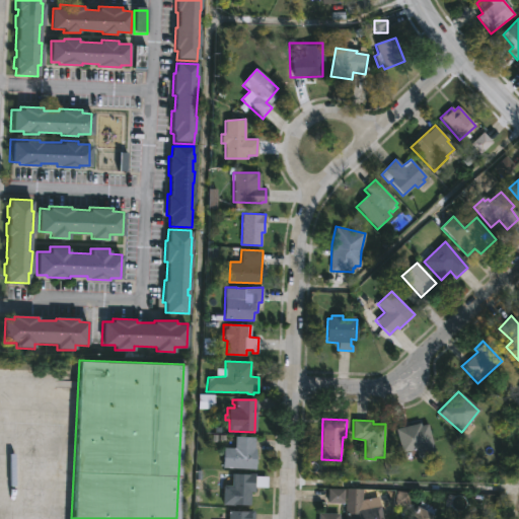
[(418,423),(419,426),(426,424),(434,452),(415,457),(413,448),(400,451),(395,429),(418,423)]
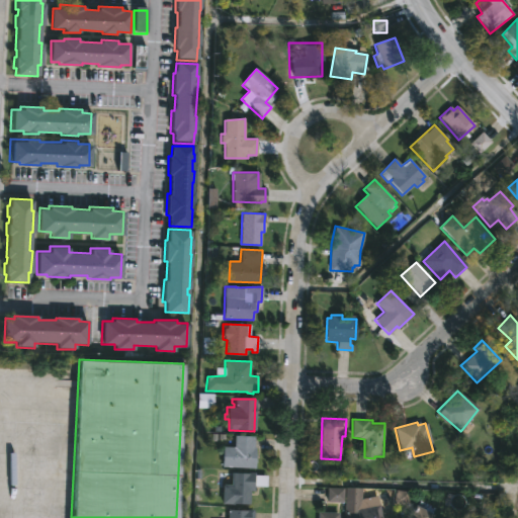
[(254,437),(254,448),(256,448),(254,468),(223,467),(224,446),(234,447),(235,435),(254,437)]
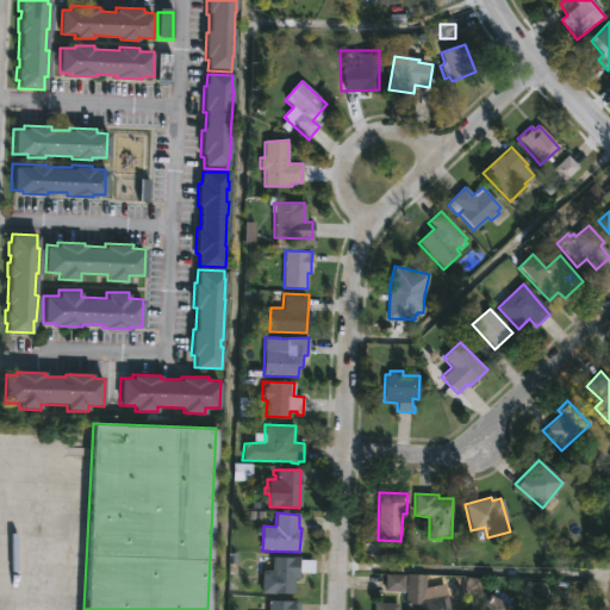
[(300,558),(300,560),(315,560),(315,573),(299,572),(299,578),(293,578),(293,595),(261,593),(262,556),(300,558)]
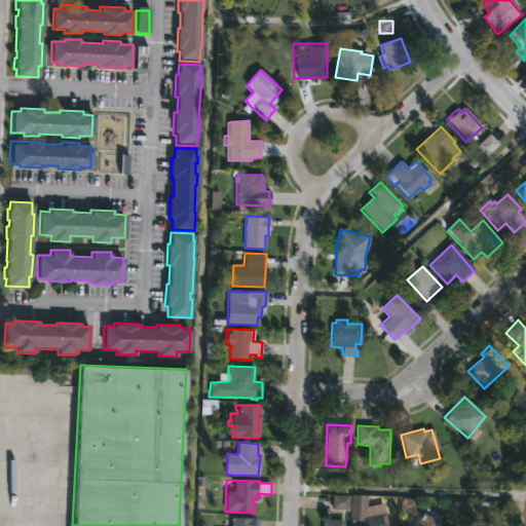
[(348,513),(349,499),(335,498),(335,512),(348,513)]
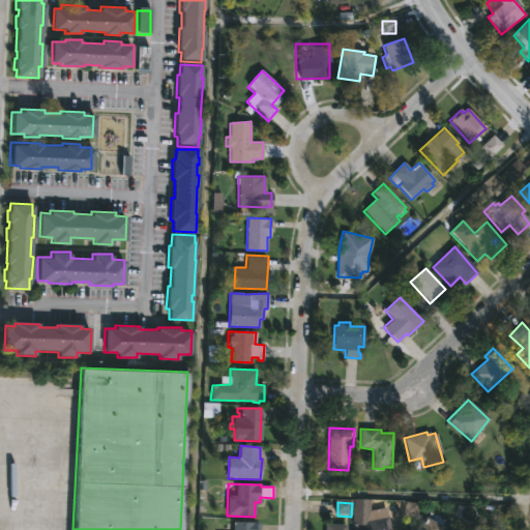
[(375,512),(377,519),(390,516),(393,529),(358,529),(357,523),(367,520),(365,513),(375,512)]
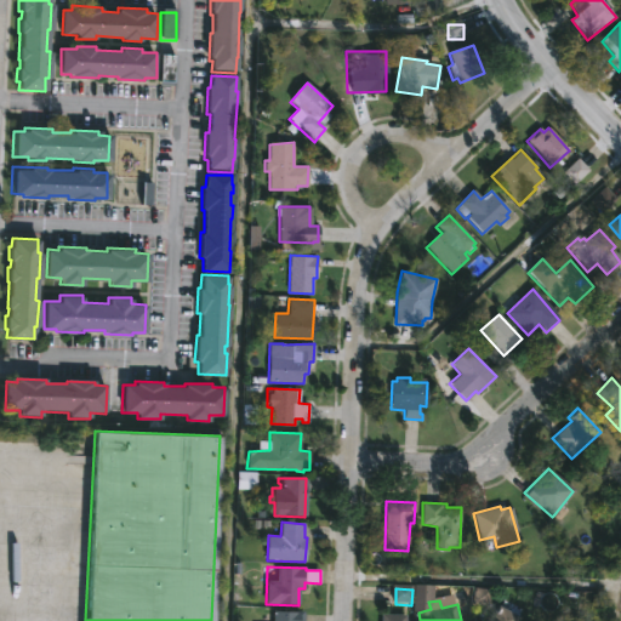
[(490,620),(499,605),(520,617),(518,620),(490,620)]
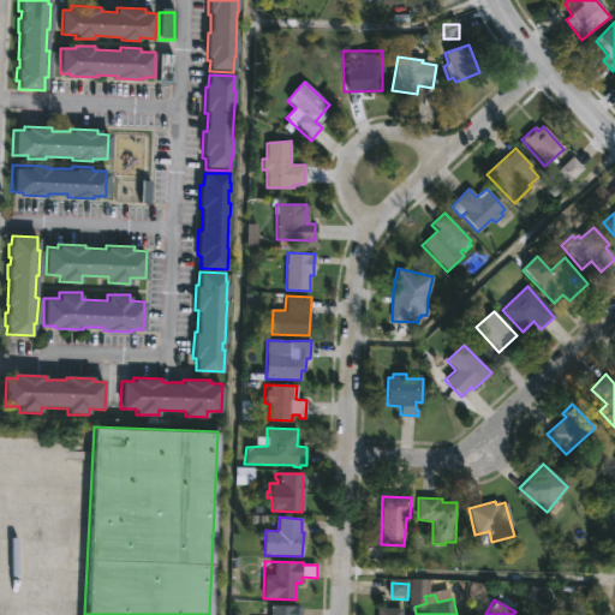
[(300,614),(269,614),(270,604),(302,604),(300,614)]
